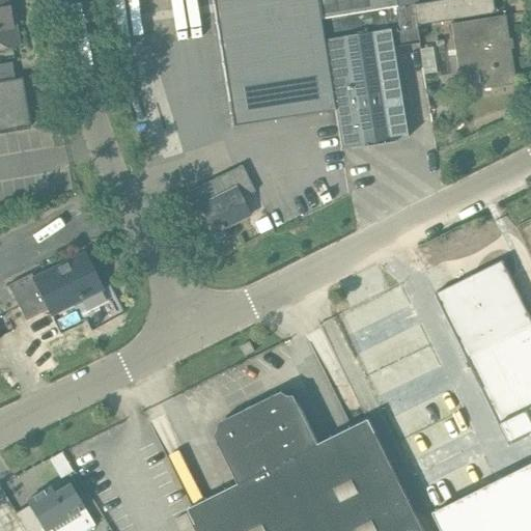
[(10,0),(0,0),(0,48),(18,45),(18,44),(15,44),(7,1),(10,0)]
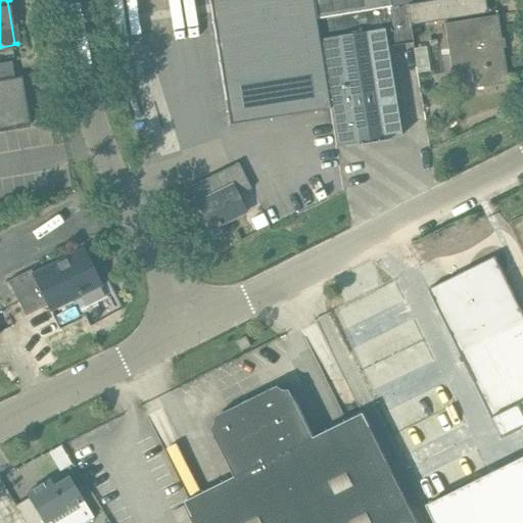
[(141,0),(145,33),(210,27),(207,0),(141,0)]
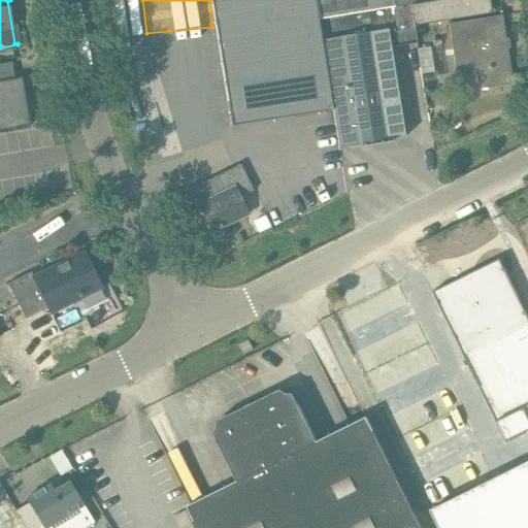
[(211,0),(231,125),(333,108),(330,91),(318,17),(315,0),(211,0)]
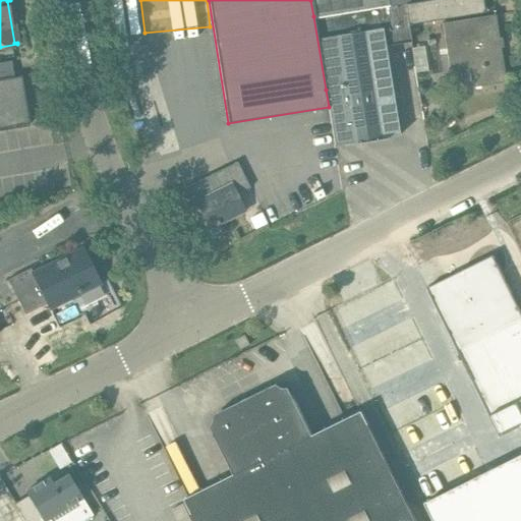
[(310,0),(313,16),(337,12),(369,8),(389,5),(387,0),(310,0)]
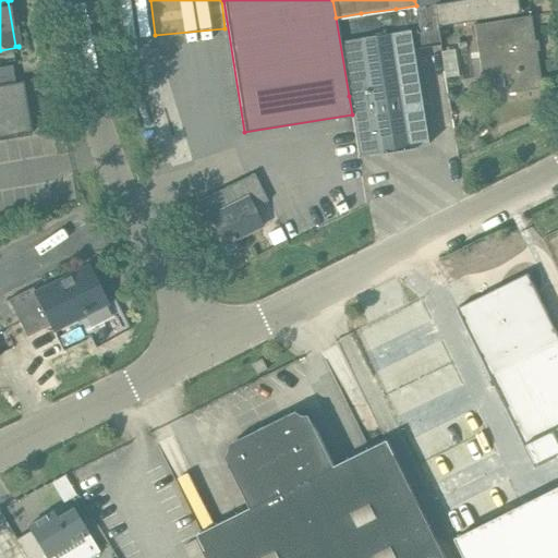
[(416,5),(396,9),(399,29),(409,28),(412,48),(440,45),(438,26),(530,11),(528,0),(449,0),(432,3),(416,5)]
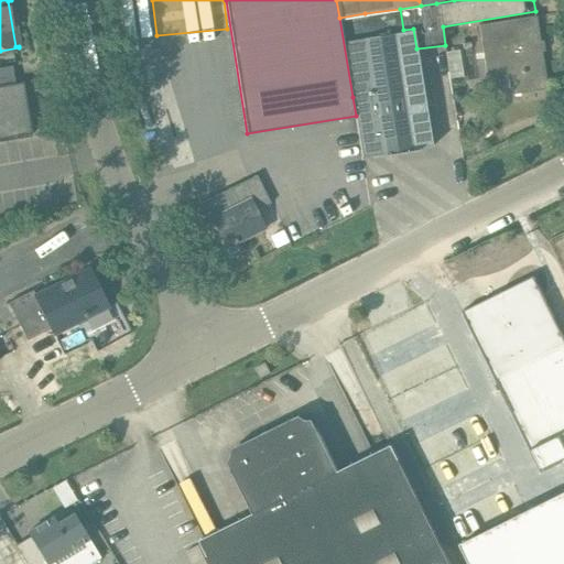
[(403,30),(400,9),(339,18),(353,97),(356,116),(362,156),(432,145),(416,49),(413,29),(403,30)]
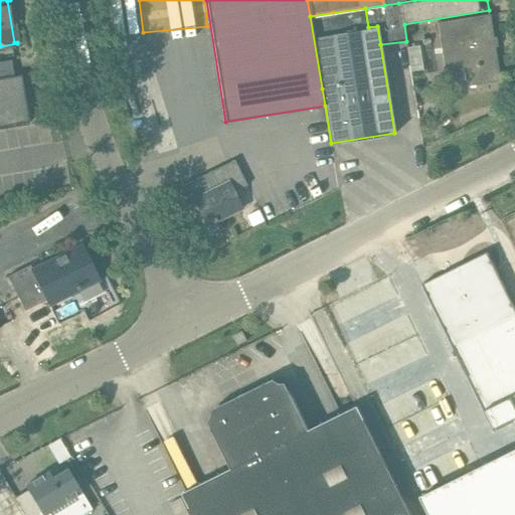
[(500,80),(489,14),(438,22),(445,63),(462,60),(466,87),(500,80)]
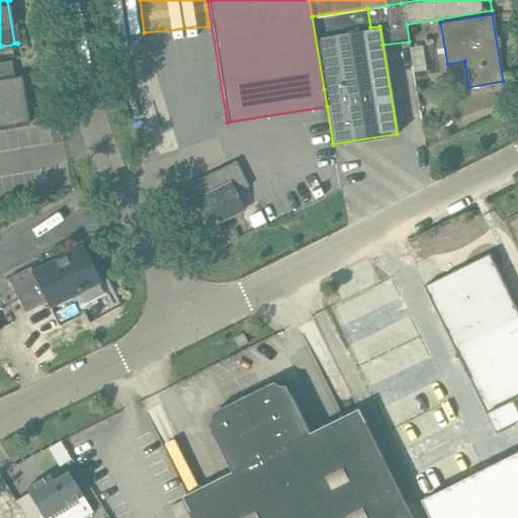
[(0,127),(10,126),(28,123),(20,76),(2,79),(0,78),(0,127)]
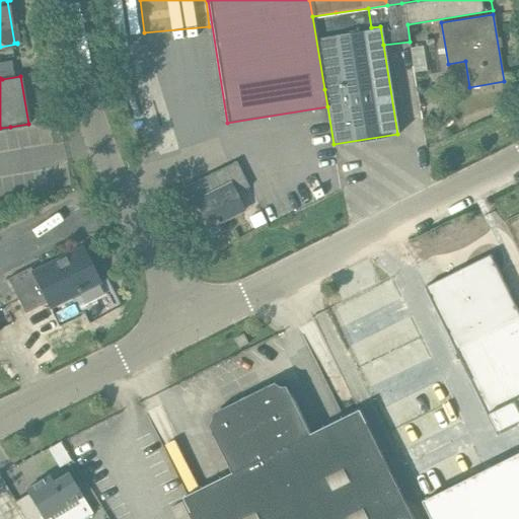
[(248,187),(236,161),(183,187),(194,207),(198,205),(209,227),(243,211),(235,194),(248,187)]
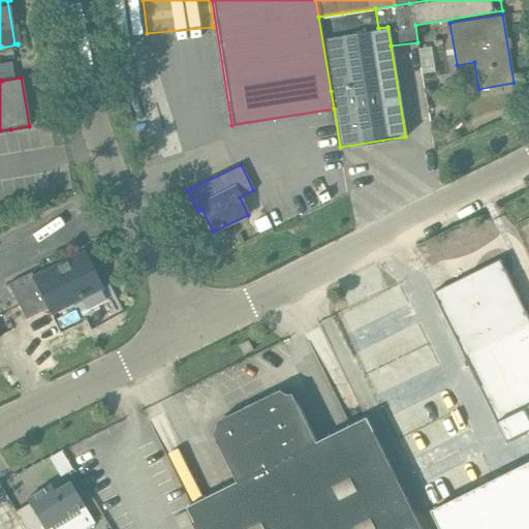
[(84,252),(33,277),(31,272),(7,284),(25,319),(48,308),(50,313),(101,287),(84,252)]
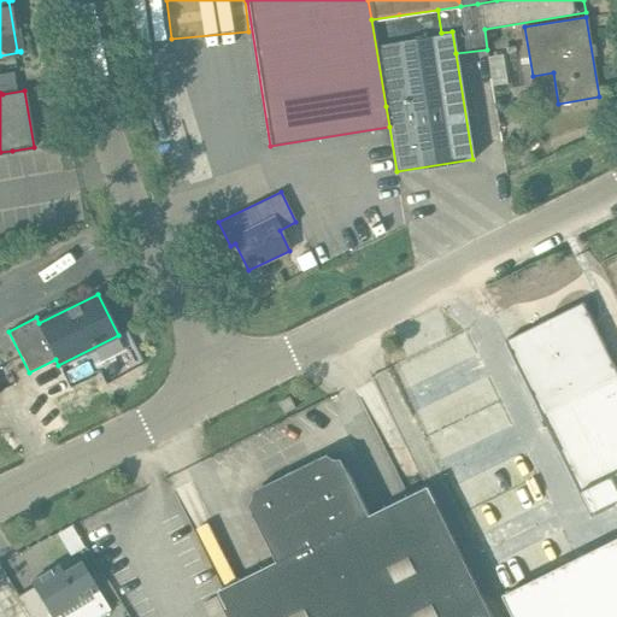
[(568,564),(504,595),(513,616),(616,616),(616,368),(585,301),(506,341),(545,418),(557,412),(562,422),(558,424),(560,448),(559,450),(560,452),(562,451),(593,515),(616,503),(616,605),(594,616),(568,564)]
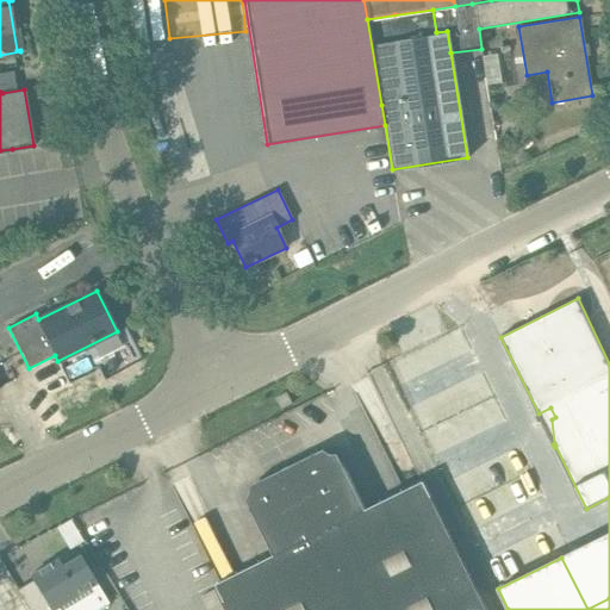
[(287,392),(277,398),(282,409),(293,404),(287,392)]
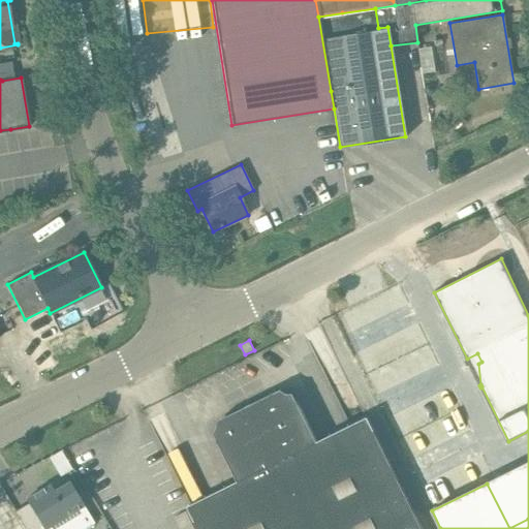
[(297,401),(293,394),(291,394),(289,394),(287,394),(284,392),(282,390),(275,393),(225,417),(225,418),(218,422),(218,424),(218,425),(218,428),(216,431),(214,433),(218,440),(217,440),(239,483),(189,507),(199,528),(423,528),(368,417),(318,442),(298,401),(297,401)]
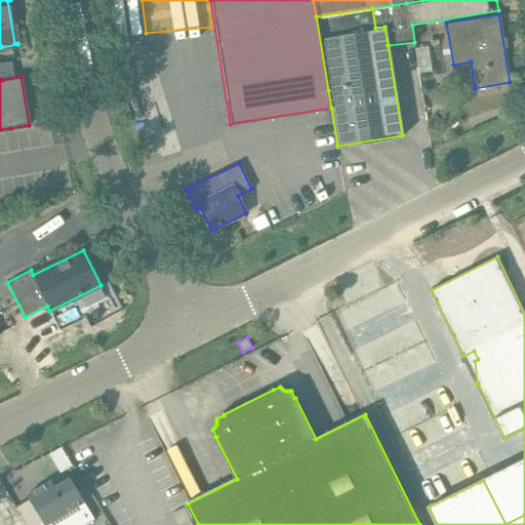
[(62,471),(72,466),(62,447),(51,452),(62,471)]
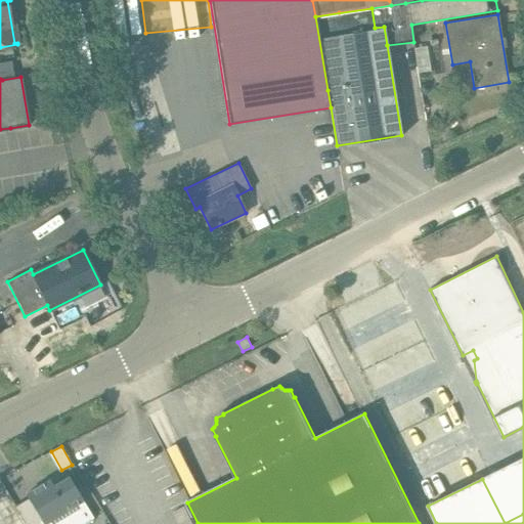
[(28,497),(14,507),(25,523),(84,523),(93,519),(82,500),(79,494),(68,477),(53,486),(49,480),(26,494),(28,497)]
